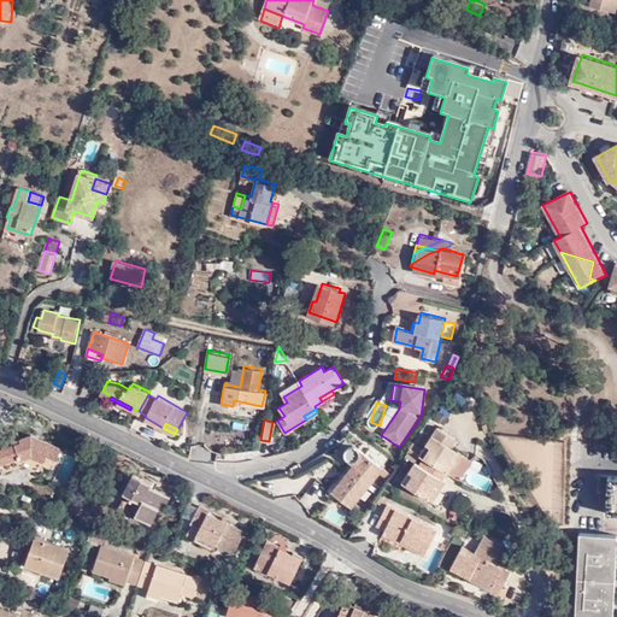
[(451,460),(457,452),(452,448),(457,441),(439,429),(427,446),(432,448),(424,460),(421,466),(416,464),(410,472),(415,476),(407,487),(429,501),(436,489),(434,487),(439,480),(442,481),(447,475),(453,462),(451,460)]
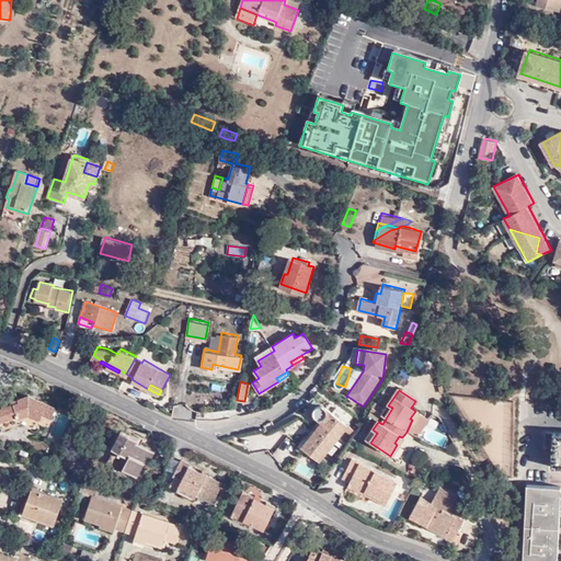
[(59,408),(30,393),(22,398),(23,399),(0,410),(9,428),(23,422),(36,427),(39,421),(50,426),(59,408)]
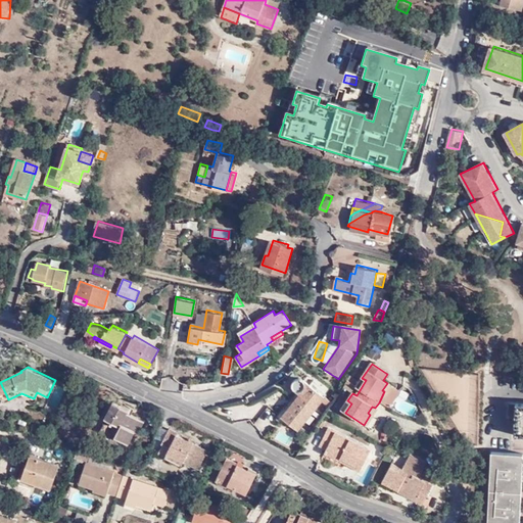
[(448,371),(447,430),(476,430),(477,372),(448,371)]
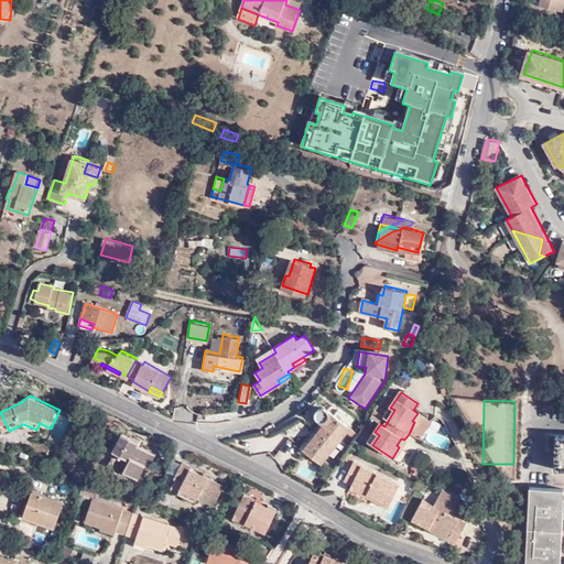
[(345,425),(320,405),(315,408),(312,414),(313,420),(315,421),(320,425),(303,449),(318,462),(345,425)]
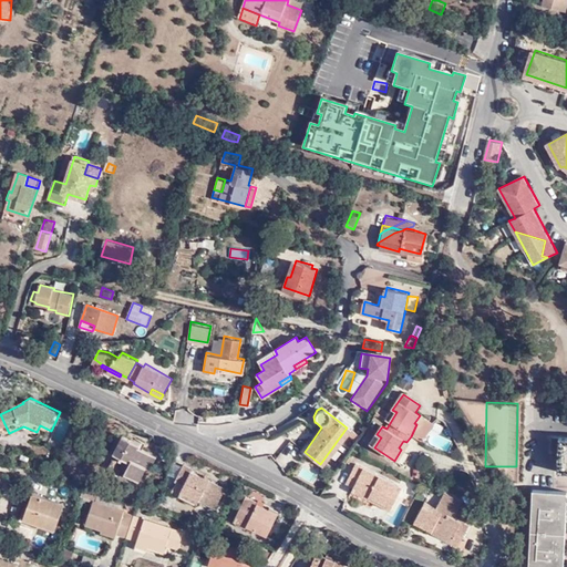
[(397,412),(392,410),(387,420),(390,423),(397,412)]
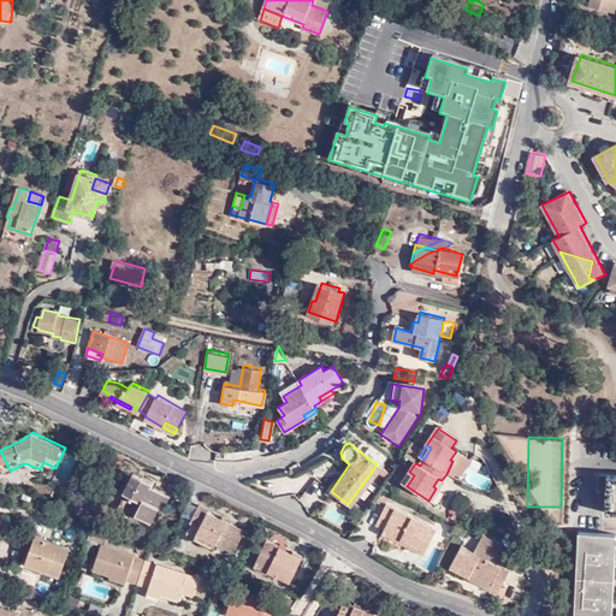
[(462,455),(456,451),(450,460),(452,461),(446,474),(449,475),(462,455)]
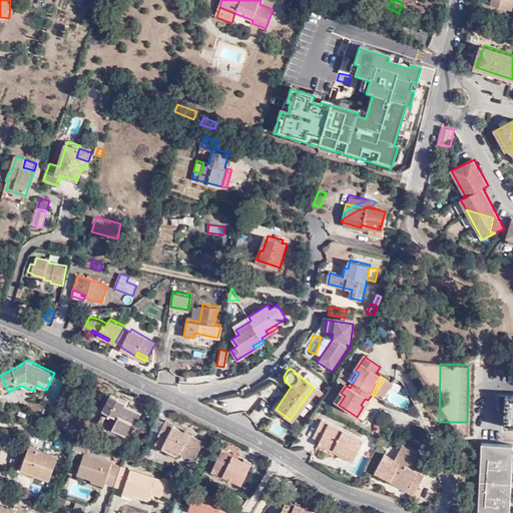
[(291,387),(287,383),(272,404),(271,408),(271,410),(274,411),(276,409),(291,387)]
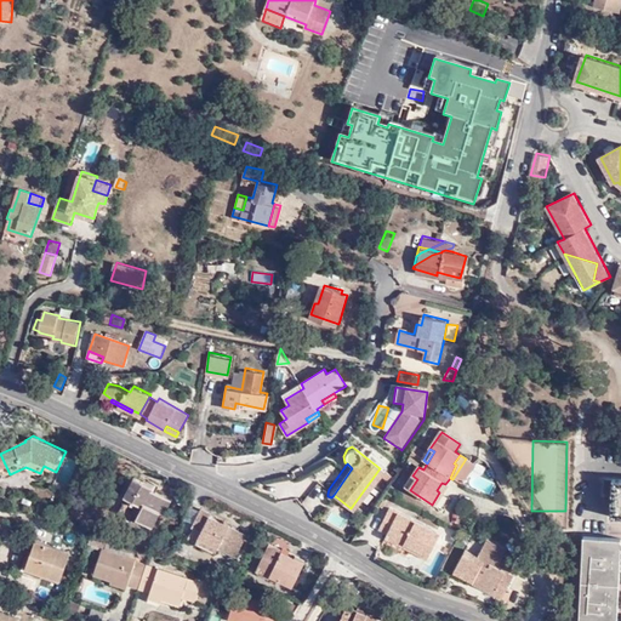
[(620,476),(607,474),(605,489),(614,489),(613,513),(620,513),(620,476)]
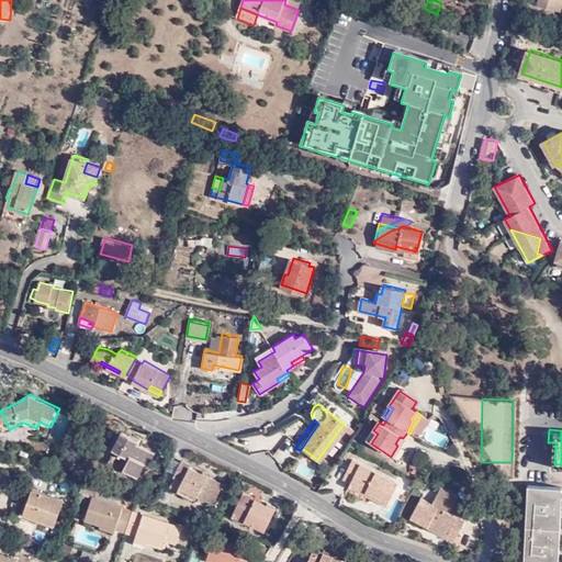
[(378,434),(373,430),(367,441),(371,444),(378,434)]
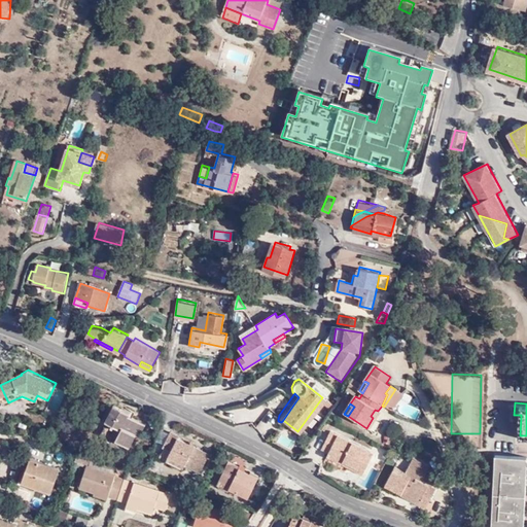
[(136,415),(119,407),(111,423),(112,425),(107,436),(114,440),(114,442),(119,445),(121,442),(136,449),(142,435),(145,436),(151,425),(135,417),(136,415)]
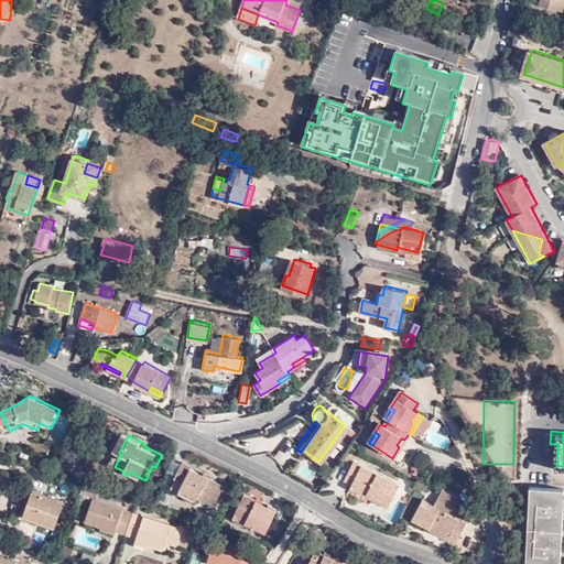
[(407,442),(404,440),(401,438),(397,445),(399,447),(392,458),(394,459),(407,442)]
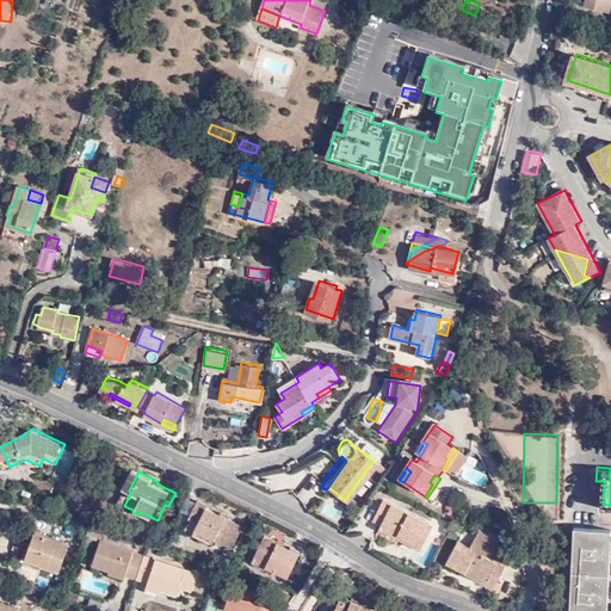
[(197,530),(215,541),(232,550),(244,531),(209,508),(211,506),(202,500),(192,518),(199,523),(197,530)]
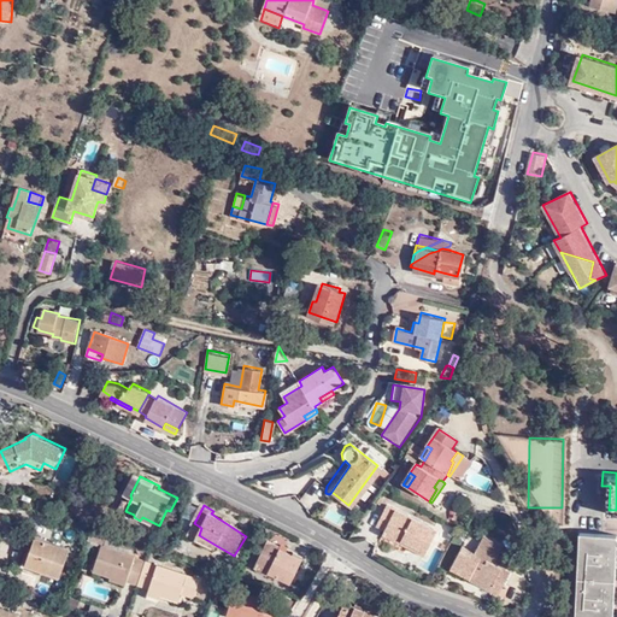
[(407,545),(406,547),(424,557),(438,530),(398,510),(388,505),(377,527),(386,532),(385,533),(407,545)]
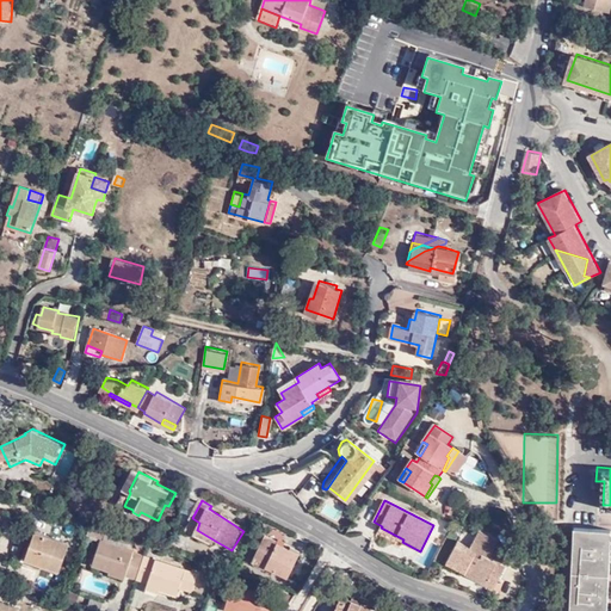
[(325,505),(321,514),(338,522),(341,512),(325,505)]
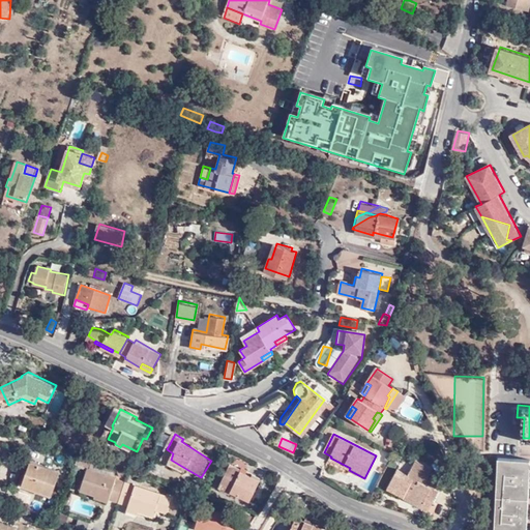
[(159,458),(169,463),(171,460),(173,453),(167,449),(159,458)]
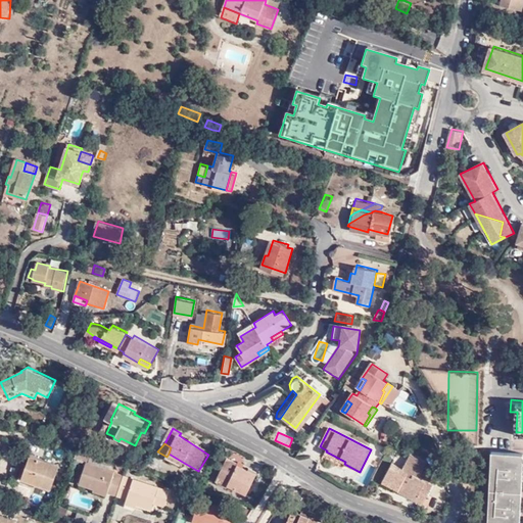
[(387,450),(378,446),(375,454),(383,458),(387,450)]
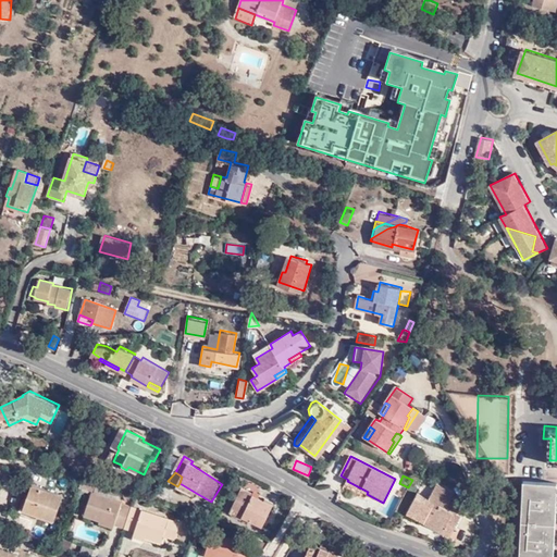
[(552,556),(556,492),(556,481),(523,479),(522,498),(520,529),(518,556),(552,556)]
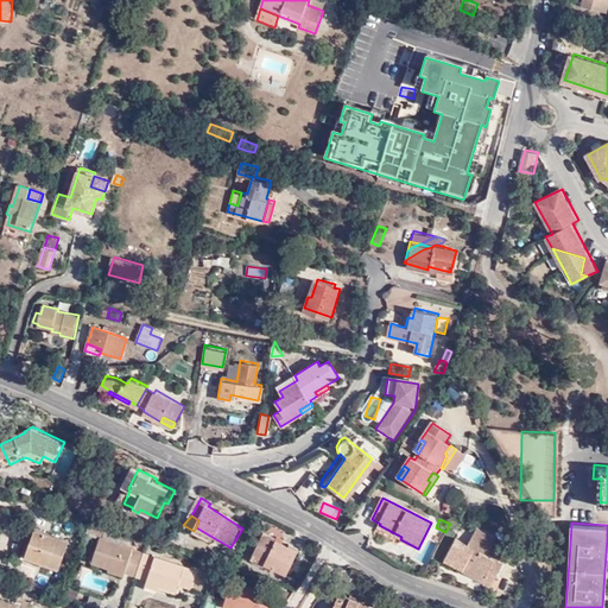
[(378,529),(400,539),(401,537),(379,525),(378,529)]
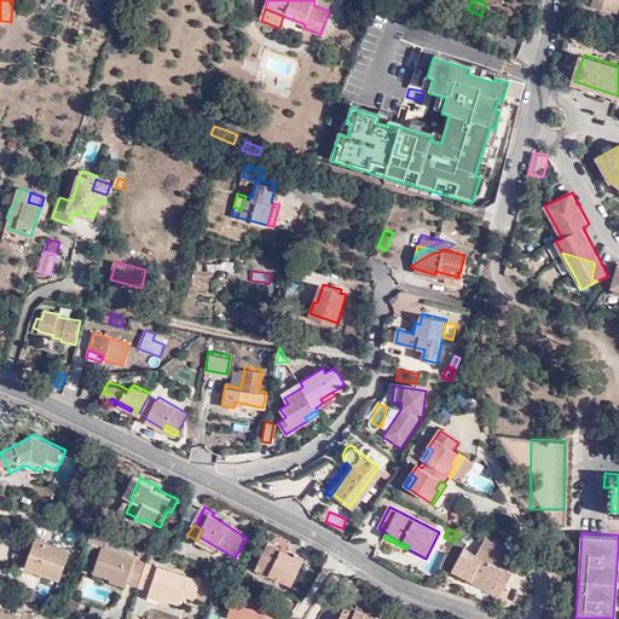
[(214,554),(218,548),(200,537),(197,541),(196,543),(214,554)]
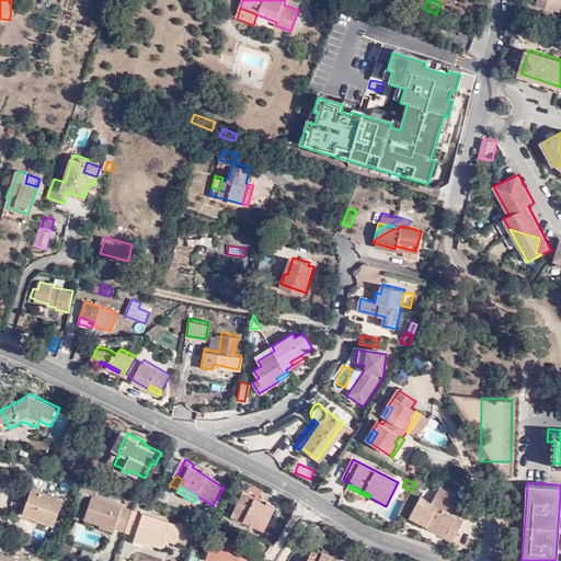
[(451,531),(458,535),(465,523),(459,519),(464,512),(454,506),(458,499),(441,489),(432,504),(421,499),(410,519),(427,528),(432,522),(436,524),(435,527),(449,534),(451,531)]
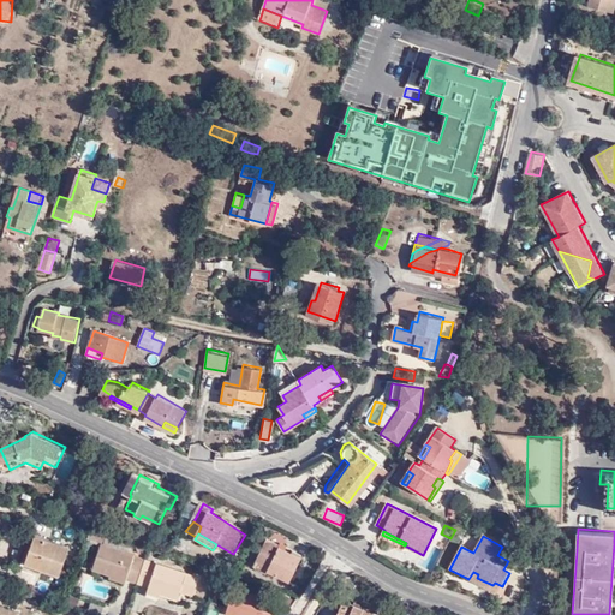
[(66,548),(35,537),(31,549),(37,551),(33,568),(58,575),(66,548)]
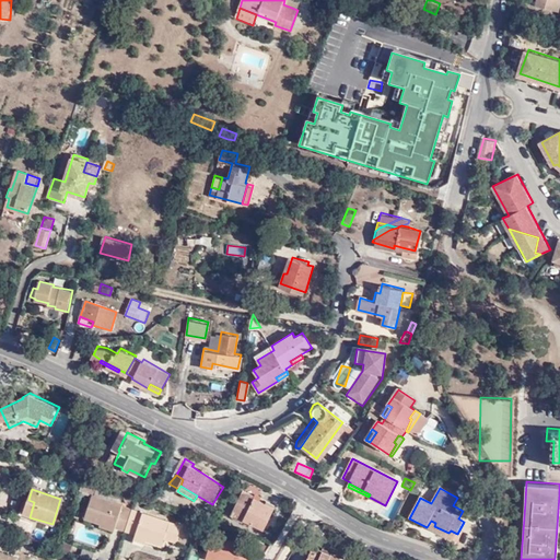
[(245,517),(243,522),(261,532),(273,511),(267,506),(264,509),(254,503),(255,499),(244,492),(232,512),(245,517)]
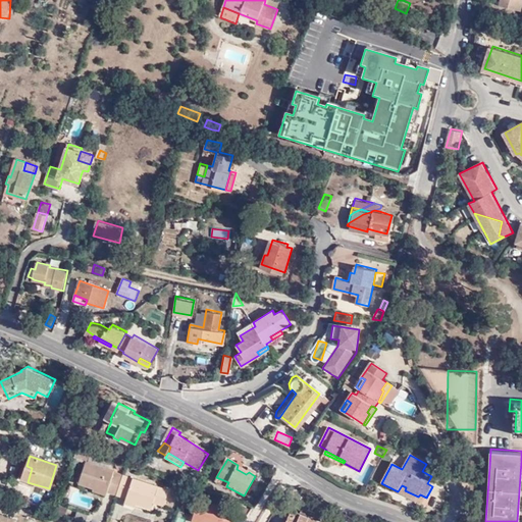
[(170,492),(89,461),(82,482),(128,499),(129,502),(154,509),(156,502),(165,505),(170,492)]
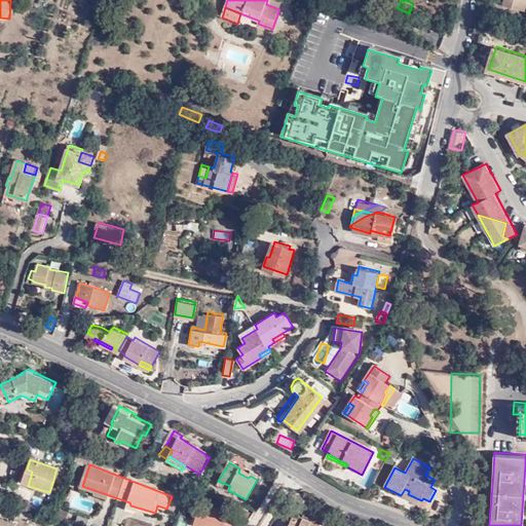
[(226,494),(228,490),(230,486),(218,481),(215,488),(226,494)]
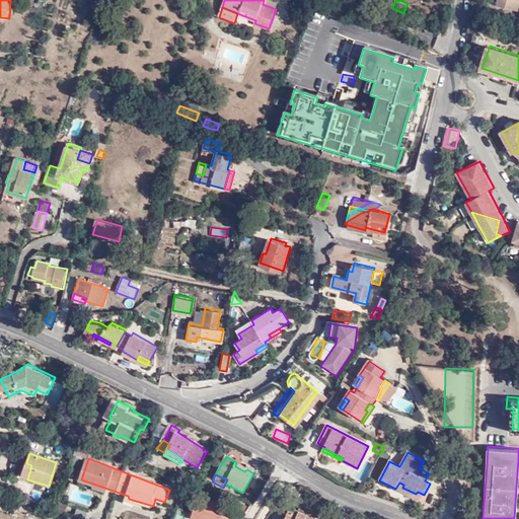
[(419,502),(424,495),(418,492),(416,494),(402,488),(403,485),(399,483),(395,489),(419,502)]
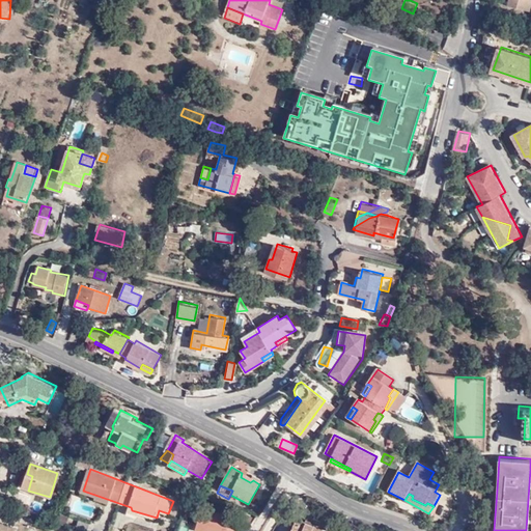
[(230,530),(233,525),(206,514),(200,530),(230,530)]
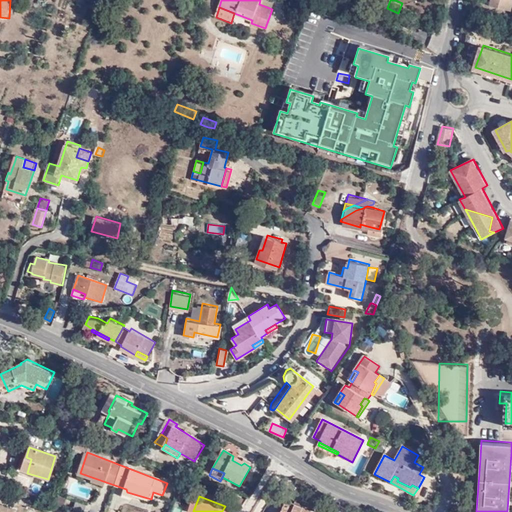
[(317,511),(289,500),(284,511),(317,511)]
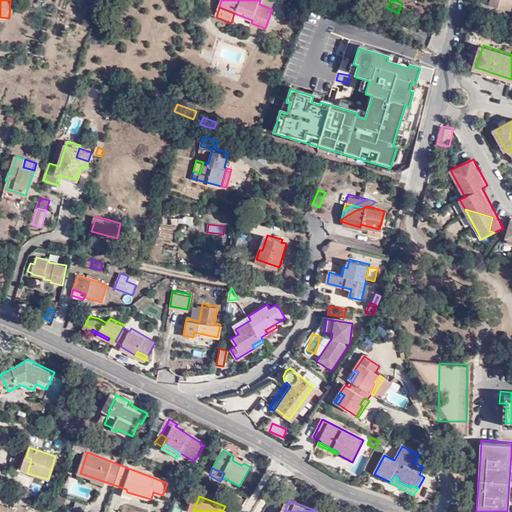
[(0,503),(0,504),(0,511),(18,511),(0,503)]
